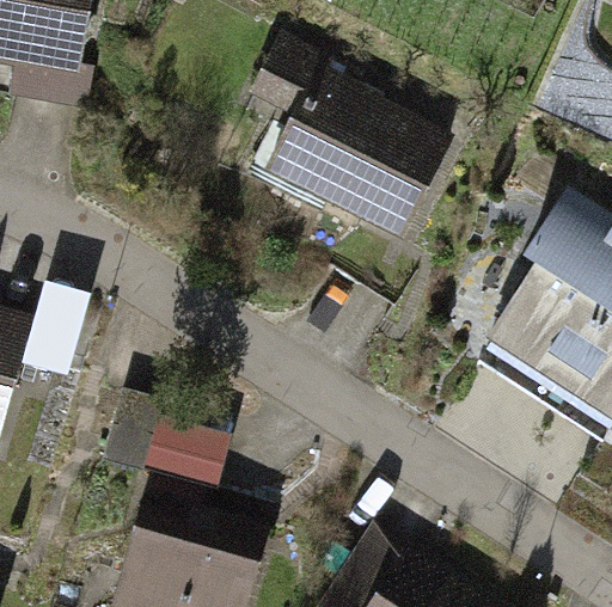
[(86,0),(0,0),(0,55),(10,57),(2,97),(81,110),(89,69),(75,67),(86,0)]
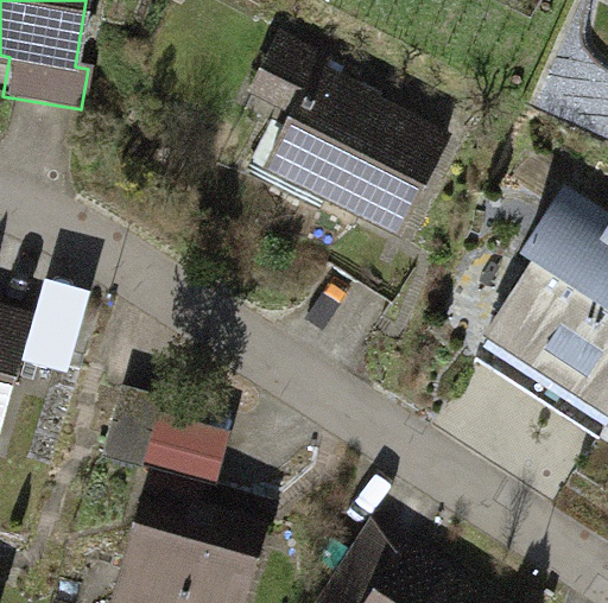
[(277,112),(249,160),(397,240),(455,132),(271,33),(239,91),(277,112)]
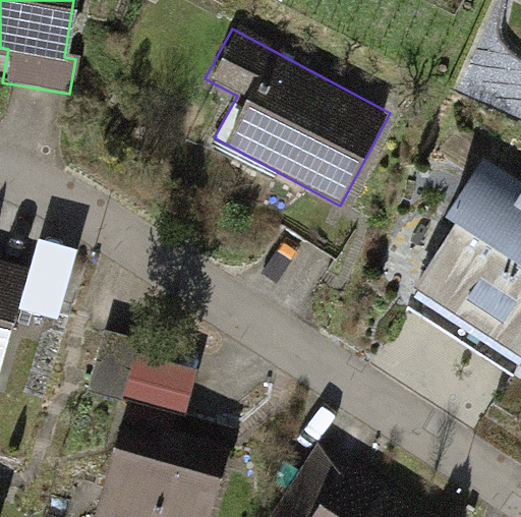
[(520,188),(488,168),(408,294),(512,360),(520,346),(520,188)]
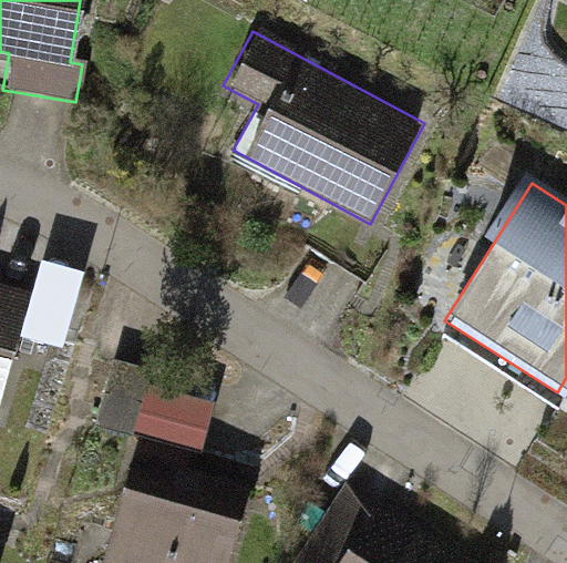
[(0,283),(0,410),(32,292),(0,283)]
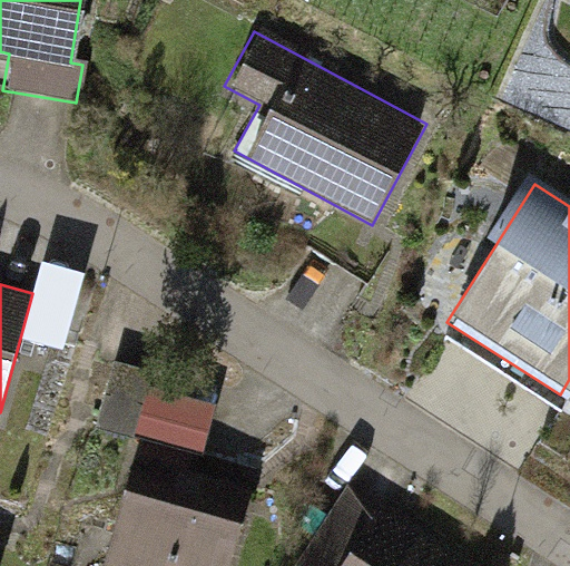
[(121,461),(91,565),(232,565),(252,498),(179,478),(186,452),(203,457),(215,411),(148,392),(153,378),(109,366),(91,427),(143,441),(136,466),(121,461)]
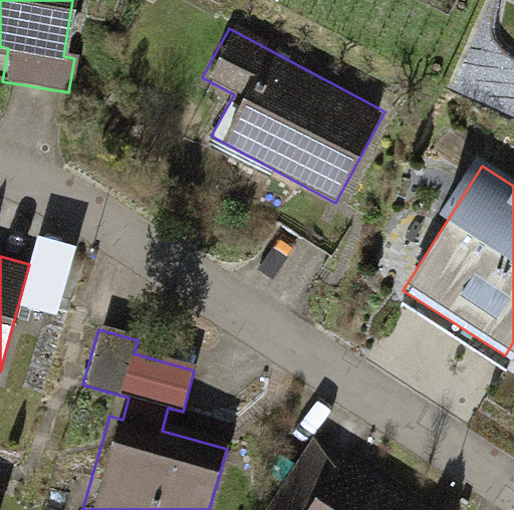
[(419,509),(311,443),(280,489),(303,503),(298,509),(419,509)]
